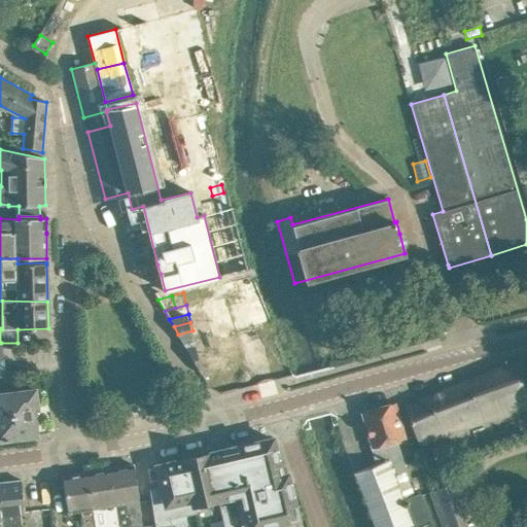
[(192,330),(178,335),(182,342),(196,339),(192,330)]
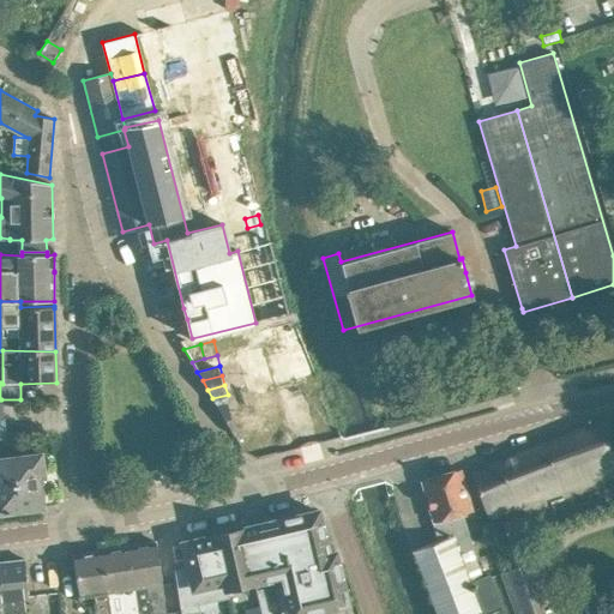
[(228,395),(212,398),(218,407),(230,404),(228,395)]
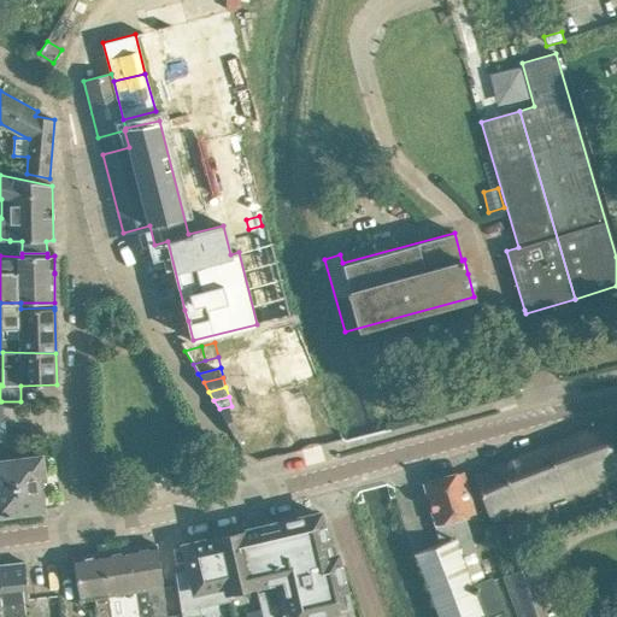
[(231,406),(219,409),(228,424),(235,422),(231,406)]
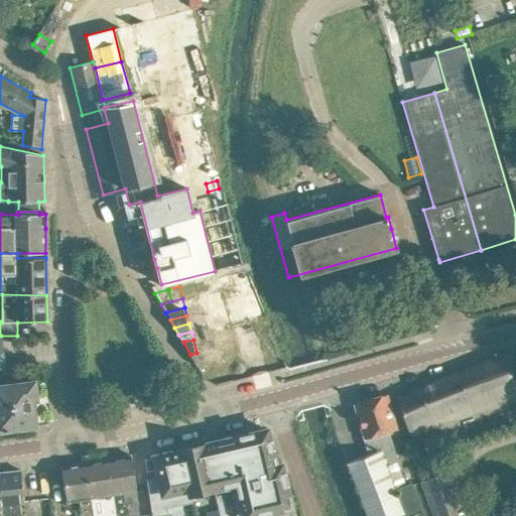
[(197,353),(190,355),(198,367),(205,365),(202,352),(197,353)]
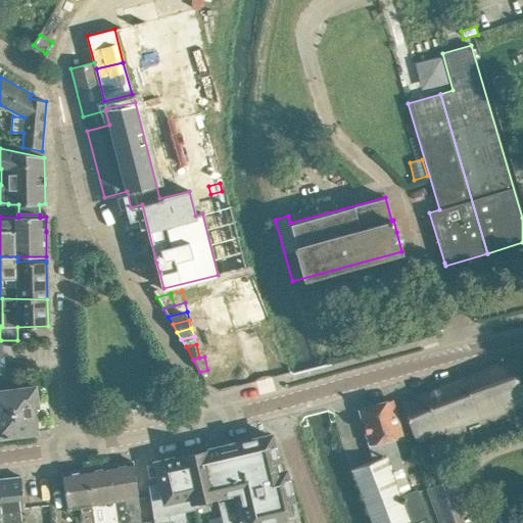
[(522,403),(522,368),(518,357),(498,365),(463,378),(402,403),(411,422),(418,441),(454,427),(522,403)]
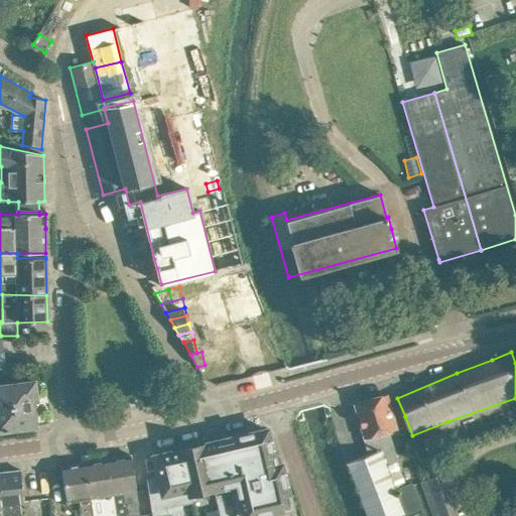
[(0,430),(36,426),(32,399),(36,398),(34,381),(0,386),(0,430)]
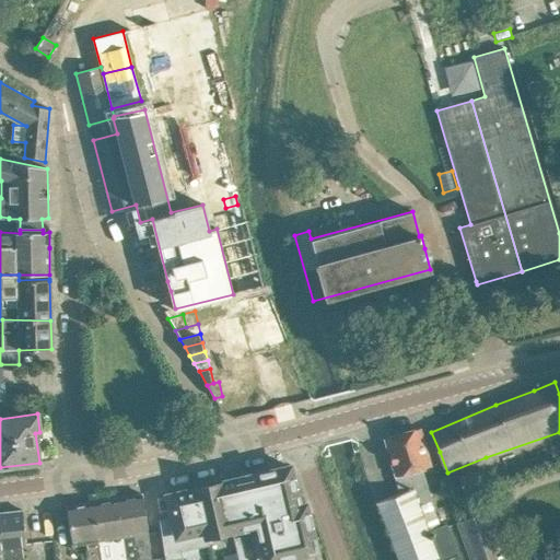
[(458,559),(445,525),(440,527),(434,512),(423,516),(419,504),(431,501),(422,469),(430,467),(426,448),(419,428),(385,438),(391,459),(400,493),(376,502),(397,559),(458,559)]
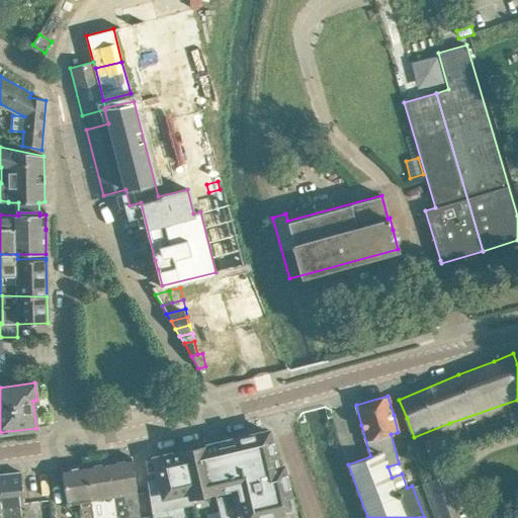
[(254,517),(292,509),(282,466),(276,467),(268,431),(205,446),(216,491),(238,486),(240,492),(241,499),(243,506),(244,513),(245,517),(254,517)]
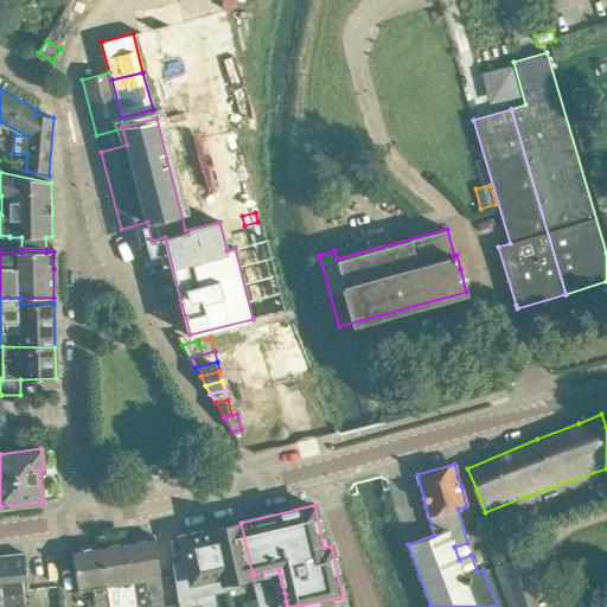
[(521,506),(496,517),(503,536),(529,525),(521,506)]
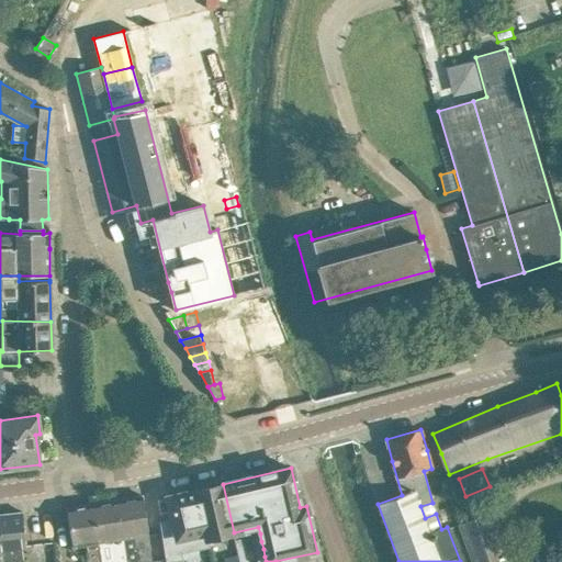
[(223,484),(195,491),(206,539),(208,539),(234,532),(223,484)]
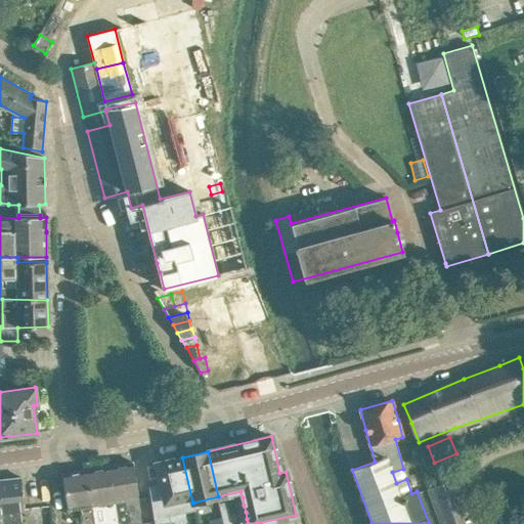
[(192,503),(182,457),(157,464),(161,483),(148,486),(154,523),(163,523),(171,522),(170,516),(195,510),(193,503),(192,503)]
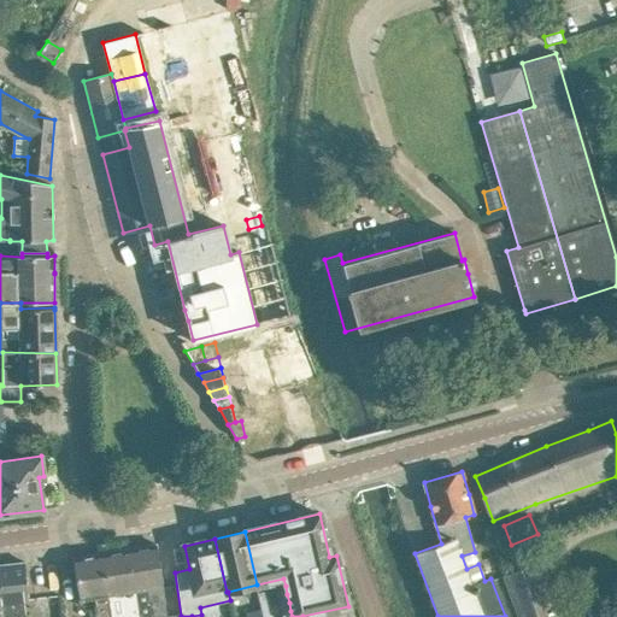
[(163,587),(157,544),(128,548),(139,616),(151,616),(153,616),(152,616),(163,616),(168,616),(163,587)]
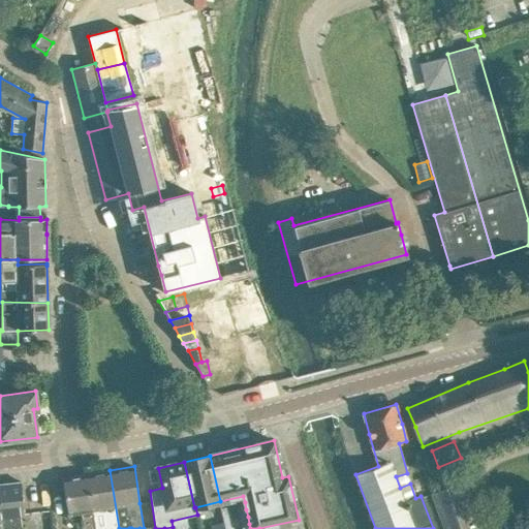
[(119,528),(110,470),(87,474),(95,528),(119,528)]
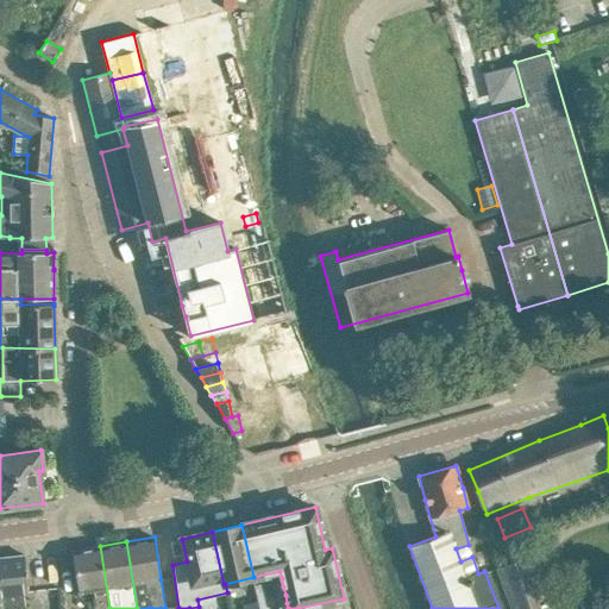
[(110,608),(100,546),(71,551),(79,592),(94,590),(96,608),(110,608)]
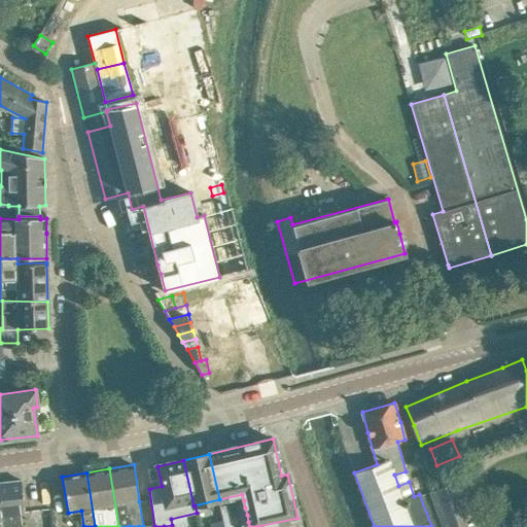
[(21,526),(20,514),(25,514),(24,500),(21,480),(0,482),(0,507),(1,526),(21,526)]
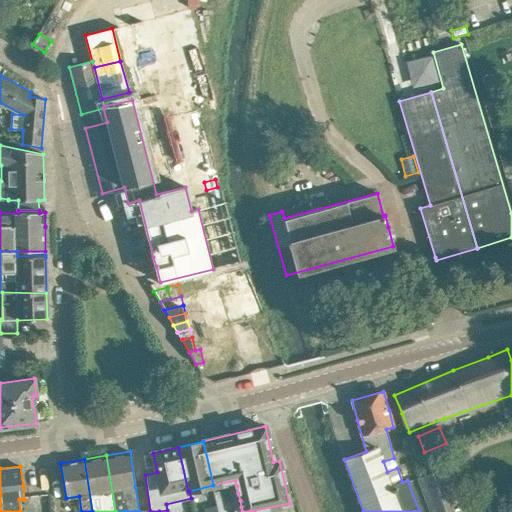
[(238,493),(237,486),(229,488),(231,495),(238,493)]
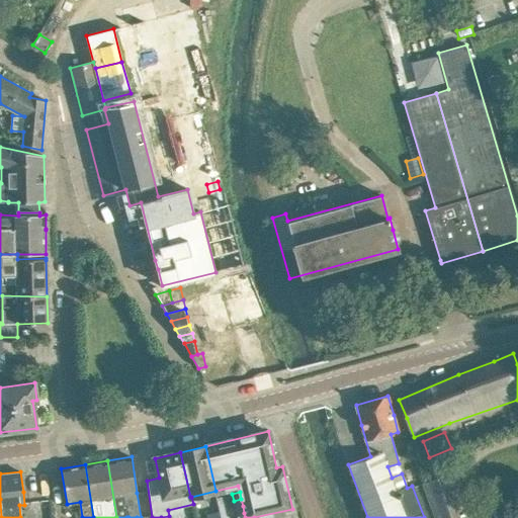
[(451,517),(444,495),(430,500),(436,517),(451,517)]
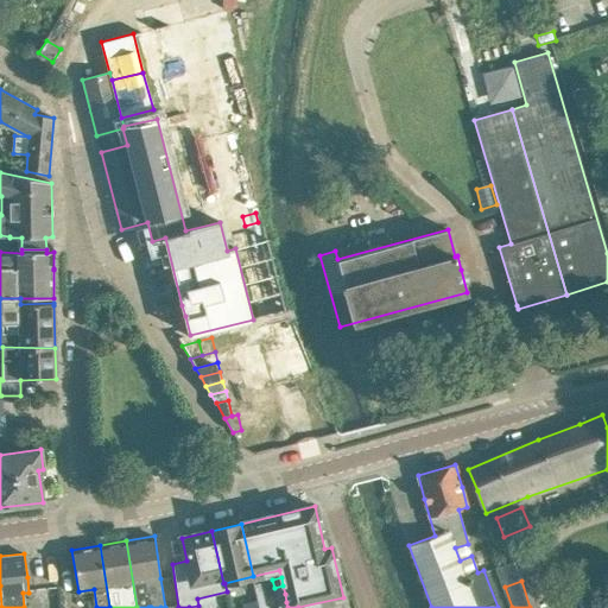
[(263,582),(253,584),(255,593),(265,590),(263,582)]
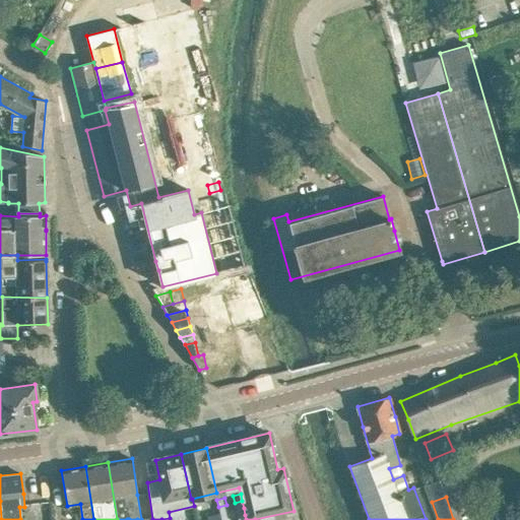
[(244,508),(242,501),(235,503),(236,510),(244,508)]
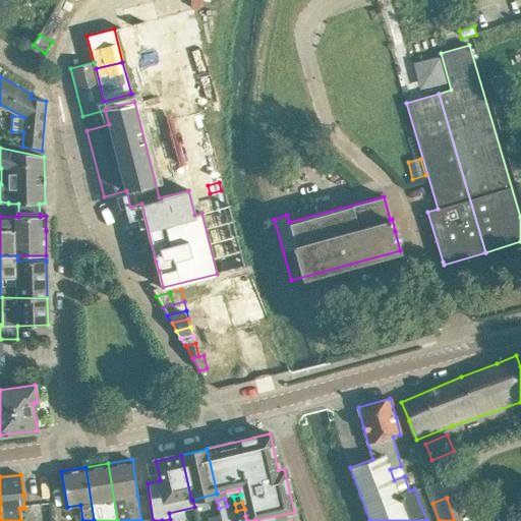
[(228,513),(227,506),(219,508),(221,514),(228,513)]
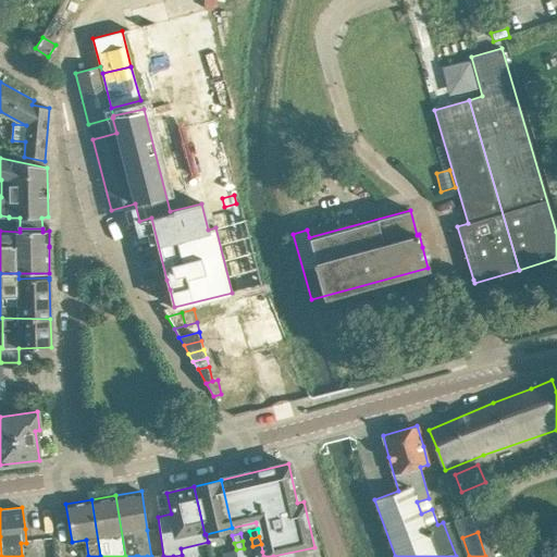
[(262,552),(261,544),(252,546),(255,554),(262,552)]
